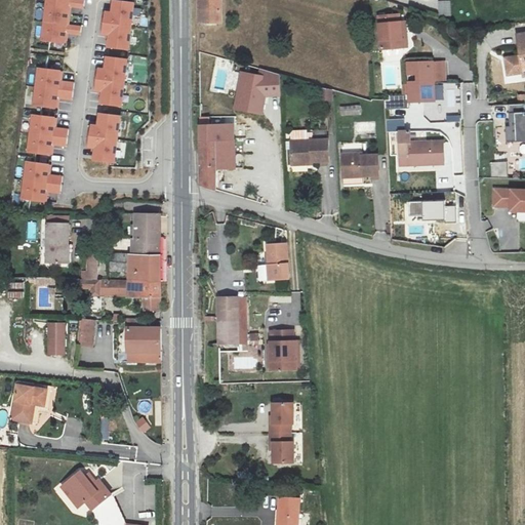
[(47,0),(43,41),(65,43),(66,34),(69,34),(81,36),(82,27),(70,26),(67,26),(69,7),(72,7),(84,9),(85,0),(81,0),(47,0)]
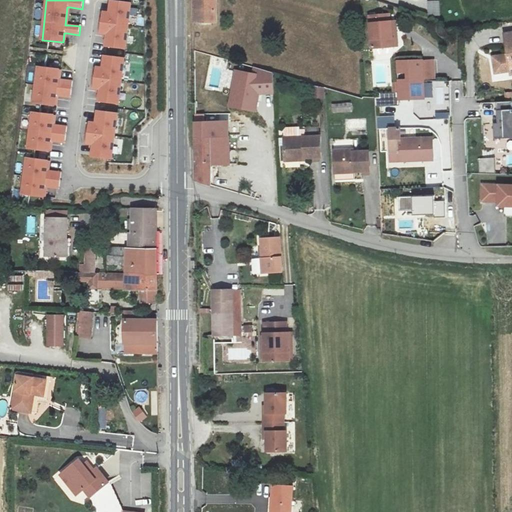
[(194,0),(195,21),(215,21),(214,0),(194,0)]
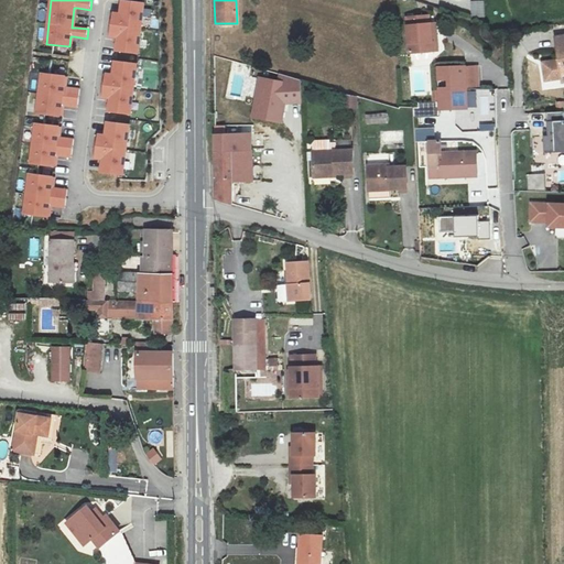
[(139,54),(145,3),(123,1),(122,10),(121,14),(118,14),(112,13),(109,36),(115,36),(119,38),(118,42),(117,51),(139,54)]
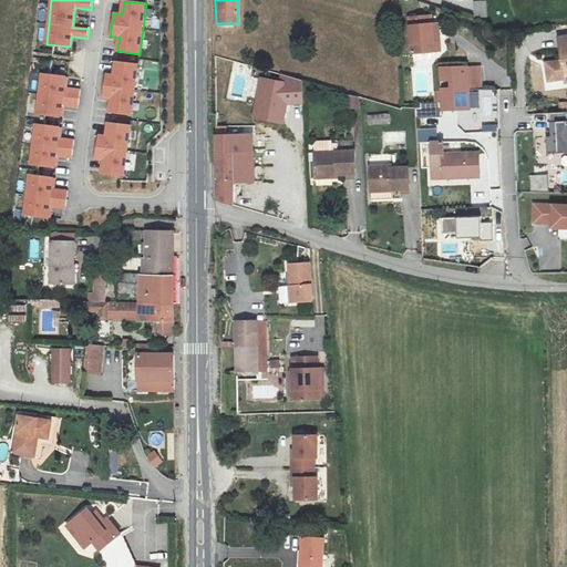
[(485,1),(474,2),(475,17),(486,16),(485,1)]
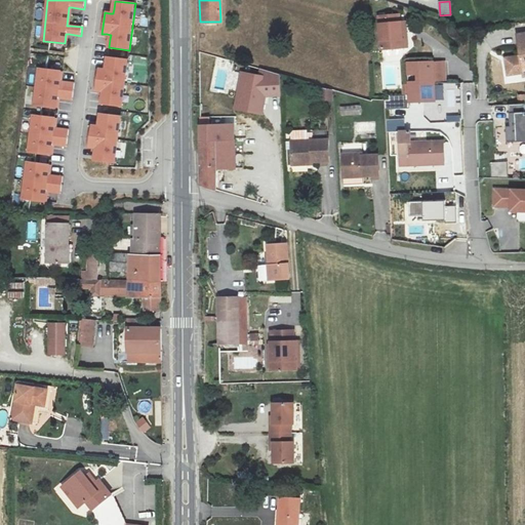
[(405,22),(400,22),(399,14),(376,16),(379,50),(407,47),(405,22)]
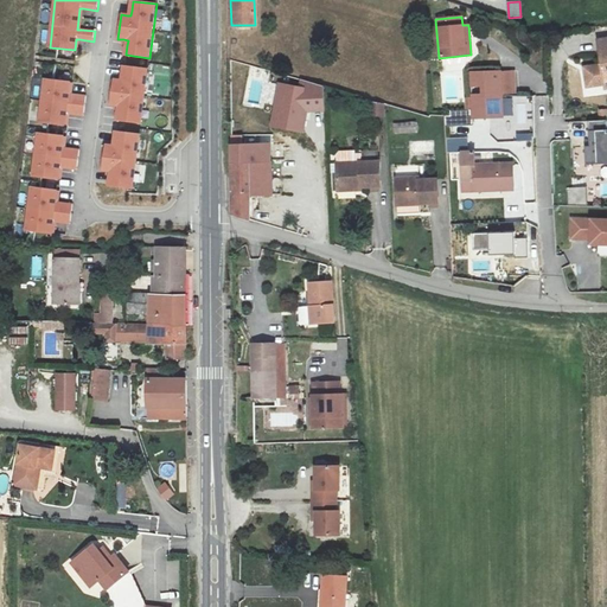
[(599,69),(582,72),(586,89),(606,85),(606,90),(606,89),(606,42),(594,45),(599,69)]
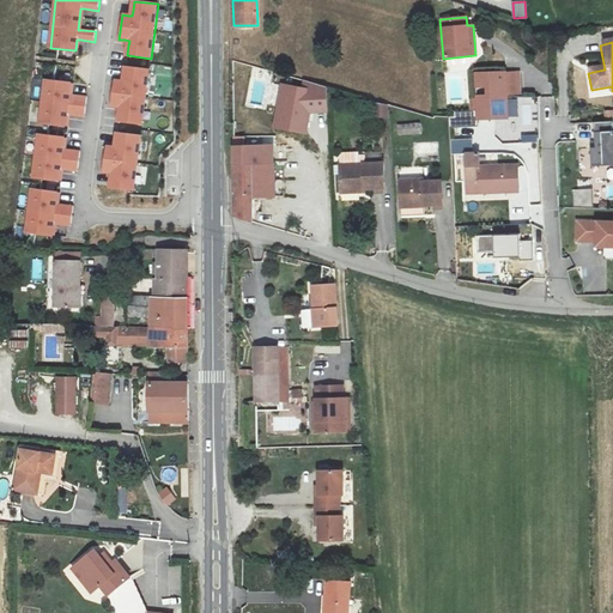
[(143,125),(150,71),(126,67),(125,77),(125,82),(120,82),(114,80),(110,105),(116,107),(121,107),(120,111),(120,121),(143,125)]
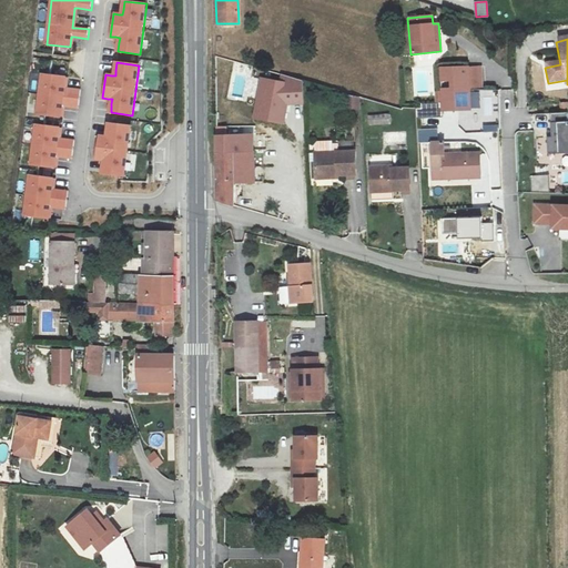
[(442,101),(443,111),(470,110),(469,87),(483,87),(482,66),(440,68),(442,91),(442,101)]
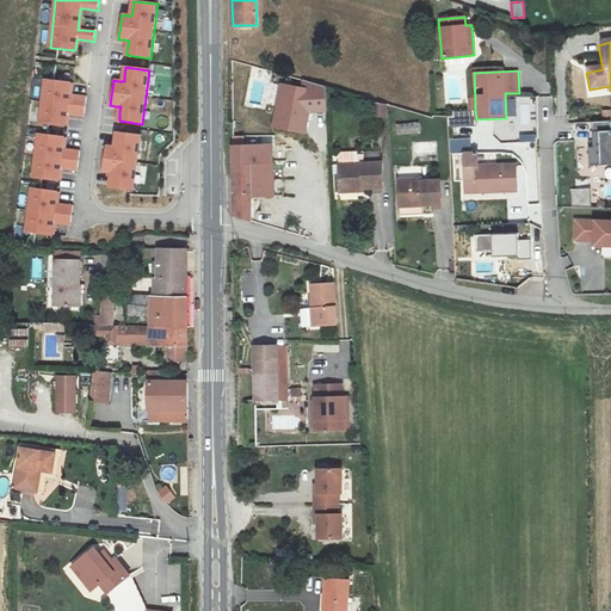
[(71,84),(45,80),(41,123),(66,125),(67,115),(71,116),(85,117),(87,97),(73,94),(69,94),(71,84)]
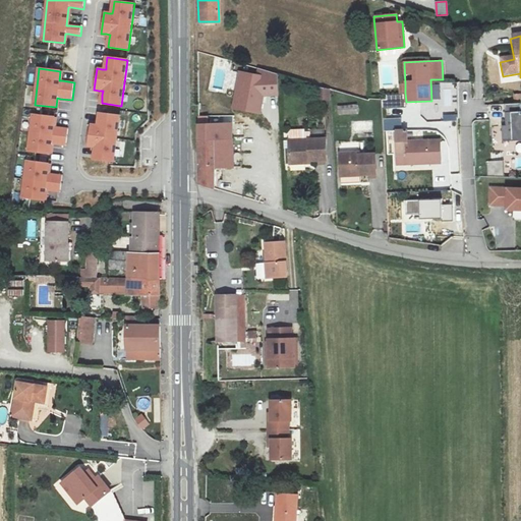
[(238,71),(233,109),(258,113),(263,96),(276,96),(277,74),(257,69),(256,74),(238,71)]
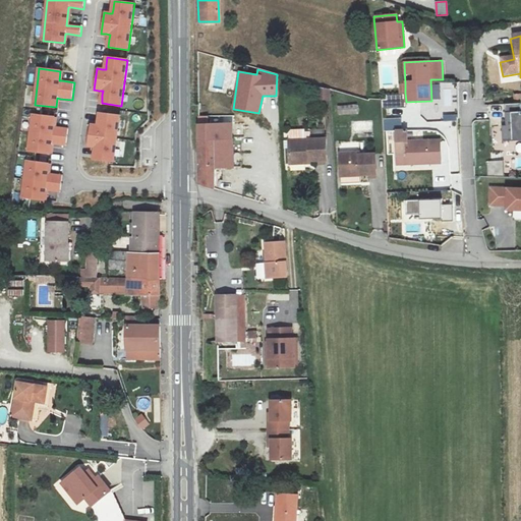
[(460,121),(459,83),(439,83),(441,122),(460,121)]
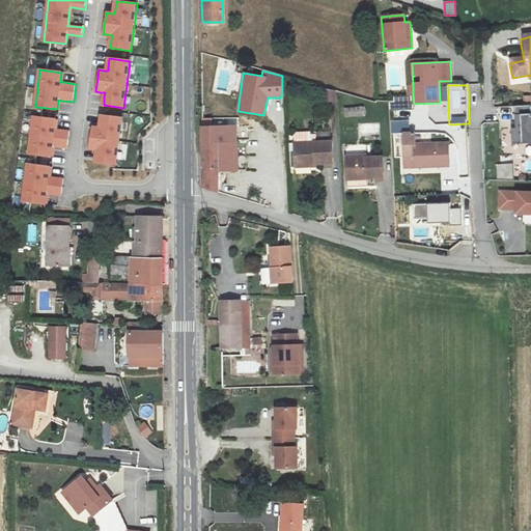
[(335,102),(338,90),(329,88),(327,101),(335,102)]
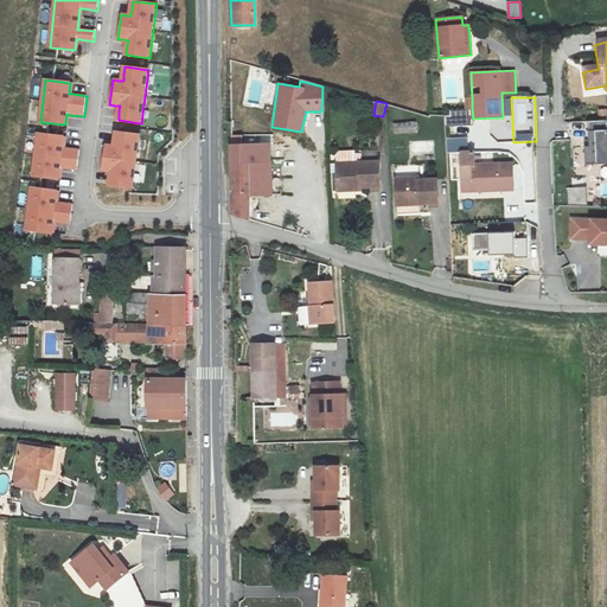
[(390,122),(390,133),(417,133),(417,121),(390,122)]
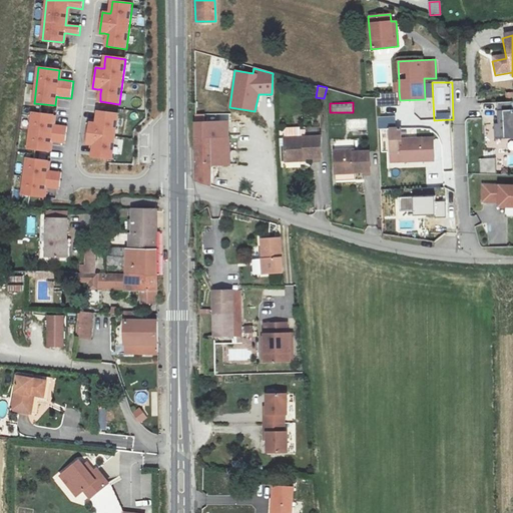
[(512,102),(498,103),(498,124),(495,124),(495,139),(512,138),(512,102)]
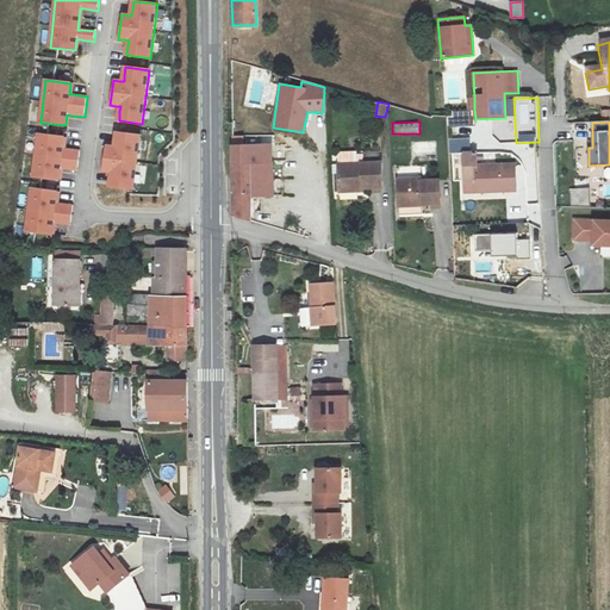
[(135,190),(141,136),(117,132),(116,142),(116,148),(111,147),(105,147),(103,170),(107,172),(112,172),(112,178),(111,186),(135,190)]
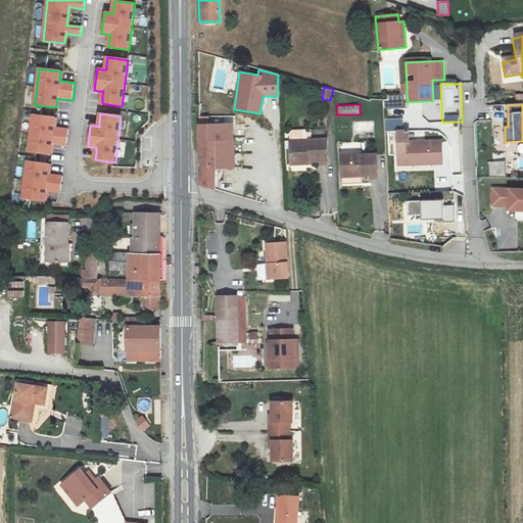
[(53,128),(55,117),(34,115),(29,152),(50,154),(51,145),(54,145),(66,146),(68,129),(56,128),(53,128)]
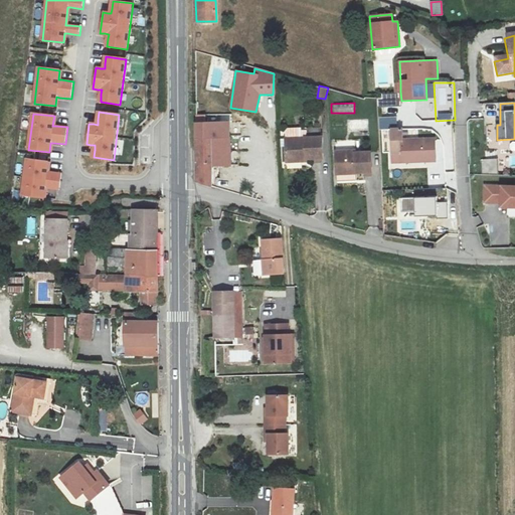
[(390,130),(396,130),(395,118),(379,118),(379,130),(390,130)]
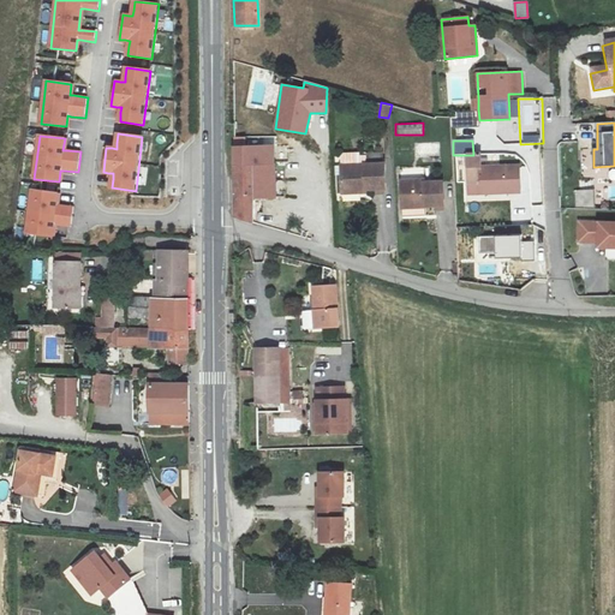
[(275,195),(275,187),(274,160),(274,144),(236,145),(234,218),(255,222),(255,215),(261,215),(260,196),(275,195)]
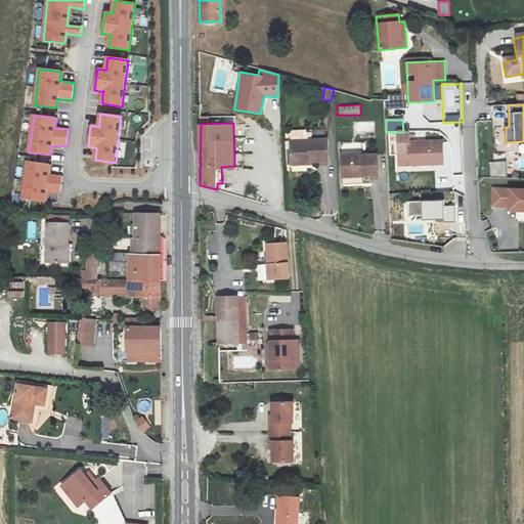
[(311,164),(311,161),(326,160),(326,141),(322,141),(322,130),(310,131),(310,141),(290,141),(291,164),(311,164)]
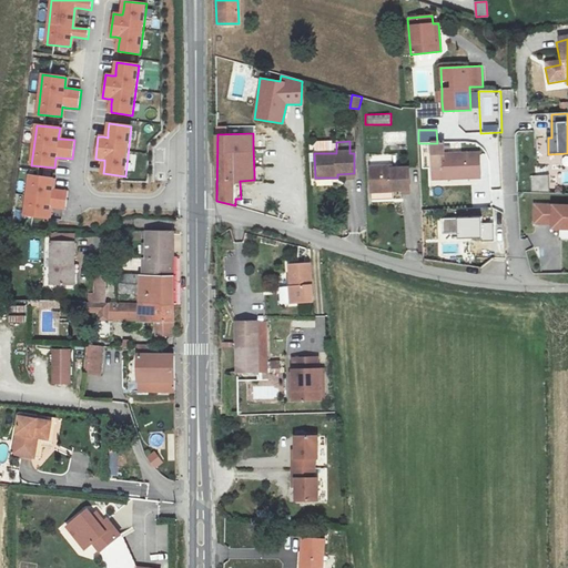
[(430,143),(432,180),(480,178),(479,152),(444,153),(443,142),(437,143),(430,143)]
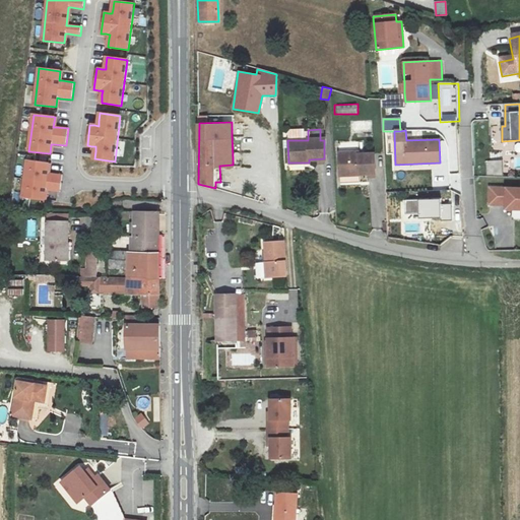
[(232,135),(233,158),(245,157),(244,134),(232,135)]
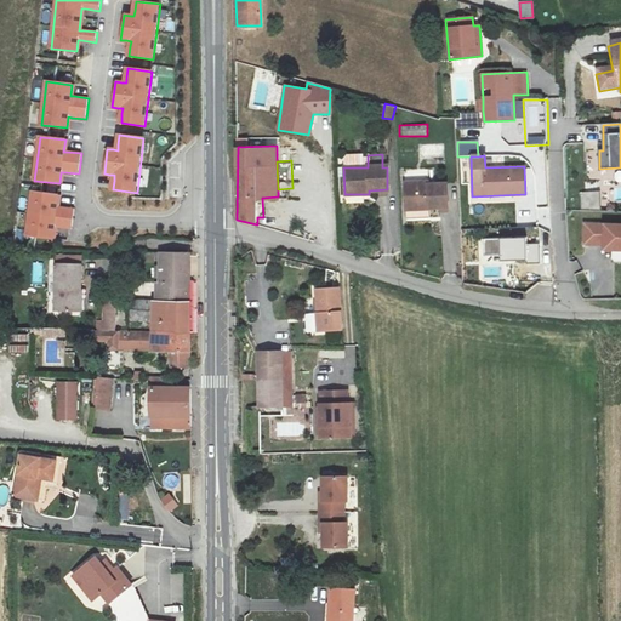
[(428,216),(428,212),(448,211),(445,181),(429,182),(429,177),(403,180),(405,217),(428,216)]
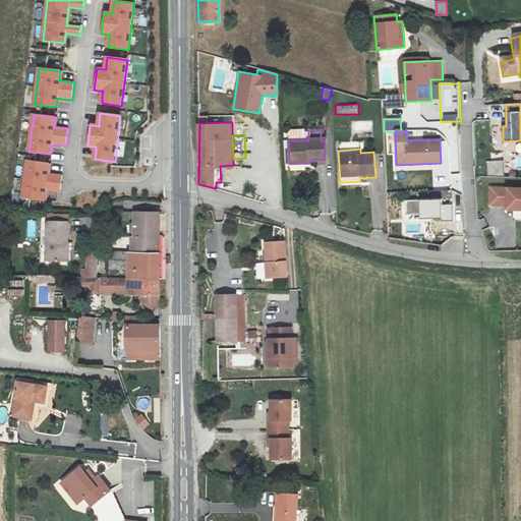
[(487,161),(488,176),(505,175),(504,160),(487,161)]
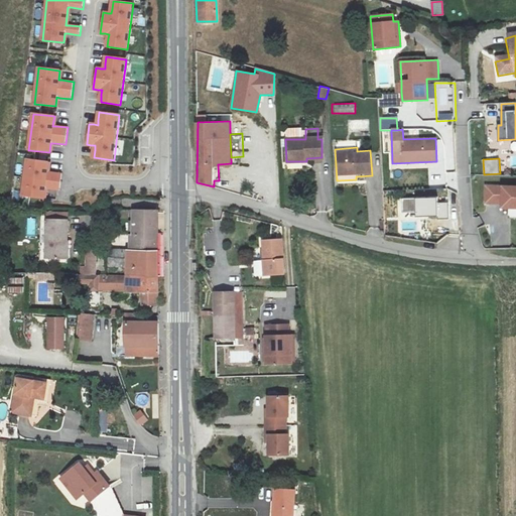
[(46,171),(48,162),(27,160),(22,196),(43,199),(44,189),(47,189),(59,190),(61,173),(49,172),(46,171)]
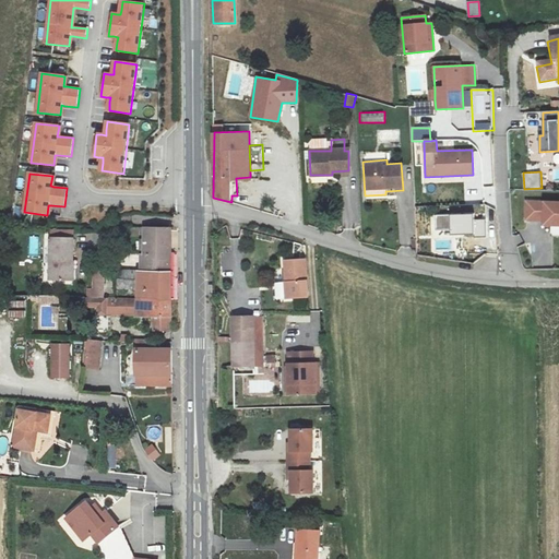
[(558,201),(526,202),(526,218),(551,218),(551,234),(558,234),(558,201)]
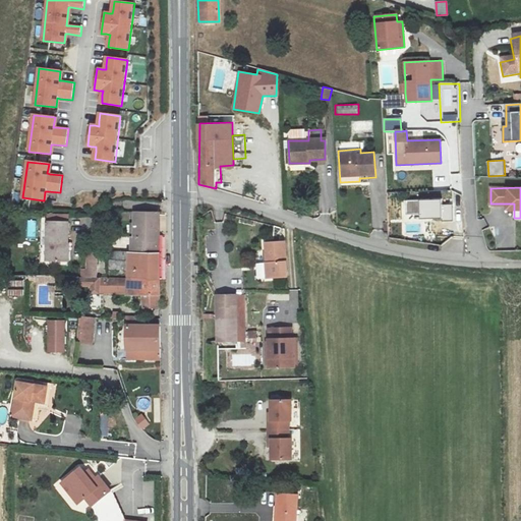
[(452,205),(441,206),(441,199),(406,200),(406,214),(419,213),(419,219),(441,218),(441,221),(452,221),(452,205)]
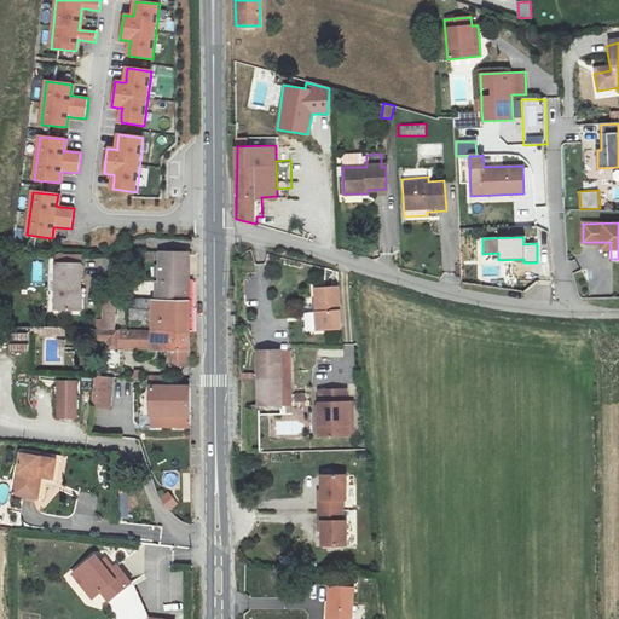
[(154,282),(150,329),(191,330),(191,253),(191,250),(161,249),(158,282),(154,282)]
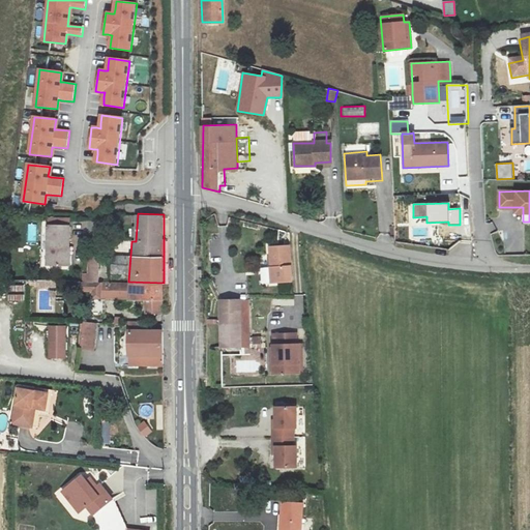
[(48,218),(47,265),(66,266),(69,266),(69,247),(68,247),(69,219),(48,218)]
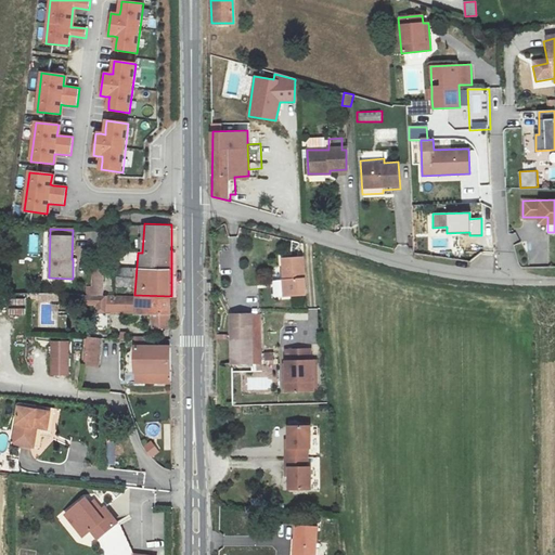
[(302,256),(281,257),(283,279),(280,279),(281,295),(306,294),(302,256)]
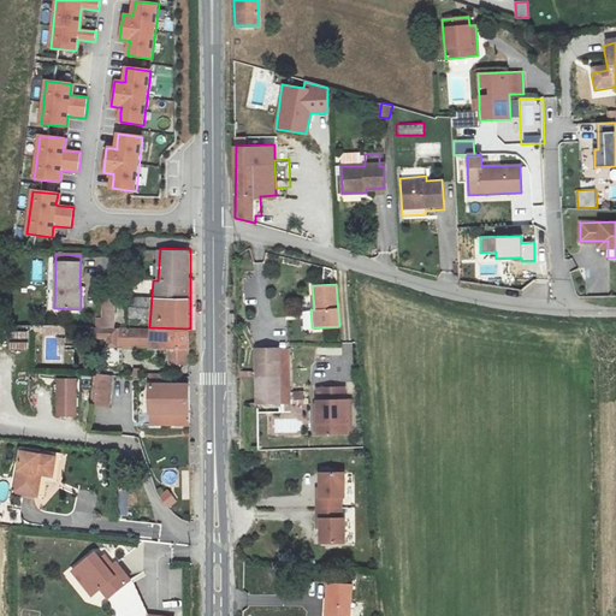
[(101,349),(167,350),(191,350),(190,329),(149,327),(123,327),(111,327),(110,339),(101,338),(101,349)]
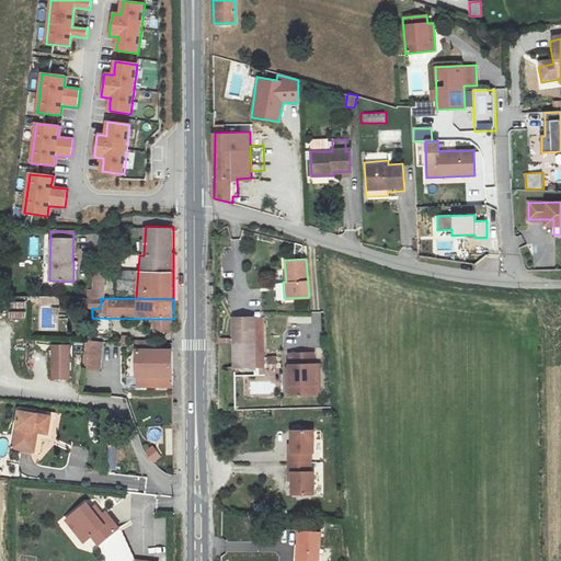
[(262,318),(231,319),(233,368),(276,366),(276,357),(263,358),(262,318)]
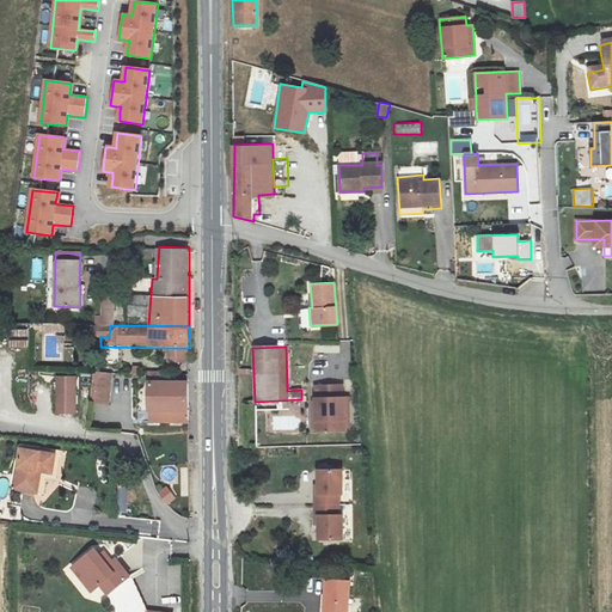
[(166,360),(190,360),(190,348),(166,348),(166,360)]
